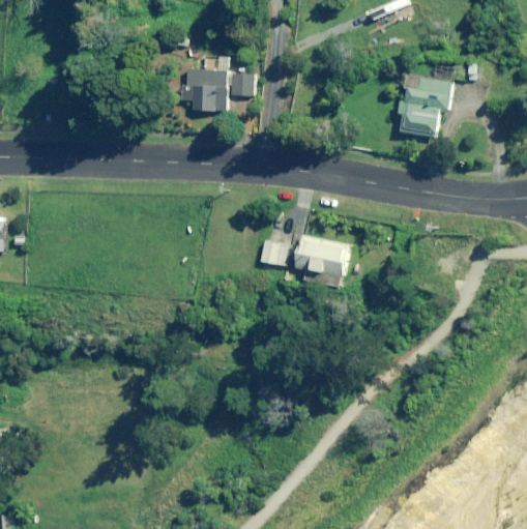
[(253,96),(254,75),(246,75),(247,64),(233,63),(231,94),(253,96)]
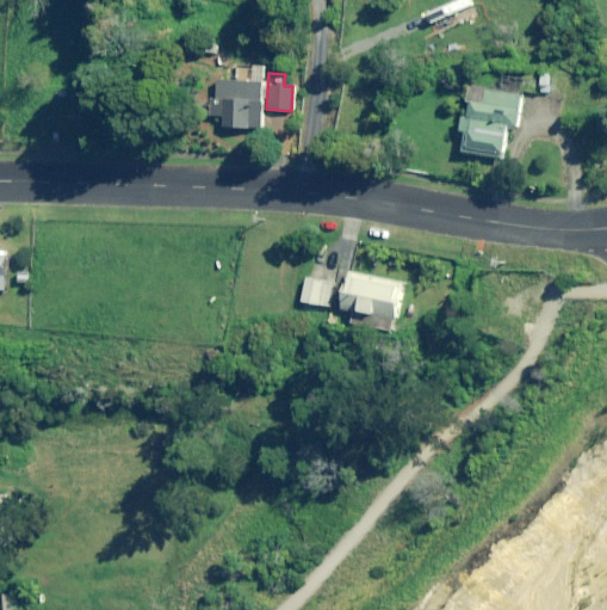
[(260,128),(262,84),(217,81),(216,114),(223,115),(223,127),(260,128)]
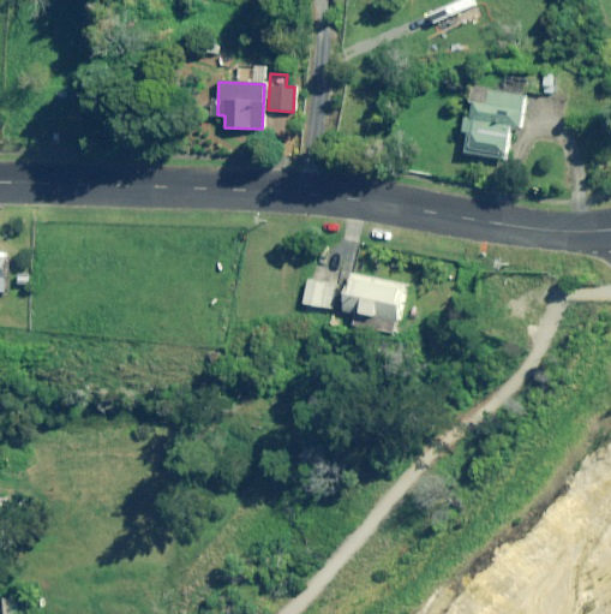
[(471,85),(468,102),(474,103),(472,118),(467,117),(461,153),(507,160),(511,127),(522,129),(527,94),(471,85)]
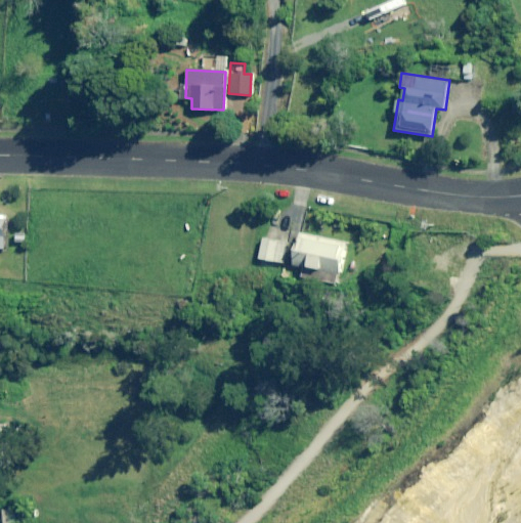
[(24,231),(13,231),(13,243),(24,243),(24,231)]
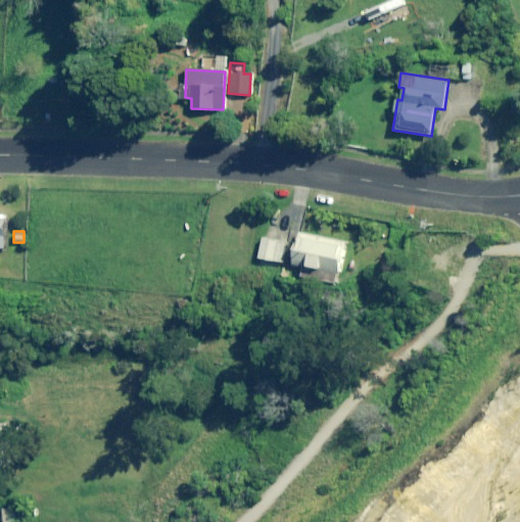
[(289,256),(288,265),(299,267),(297,277),(336,284),(343,240),(296,232),(294,241),(288,240),(285,255),(289,256)]
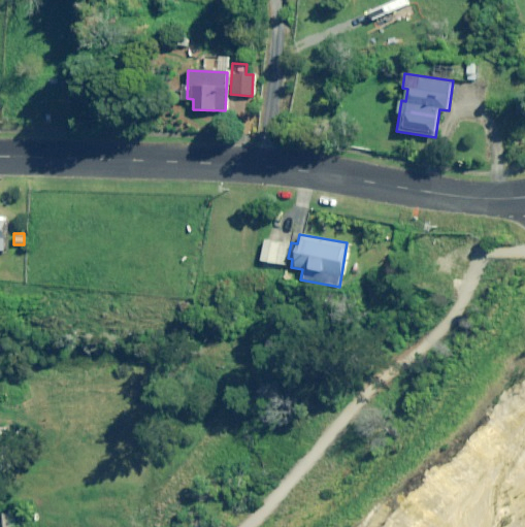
[(288,244),(263,240),(260,261),(284,265),(288,244)]
